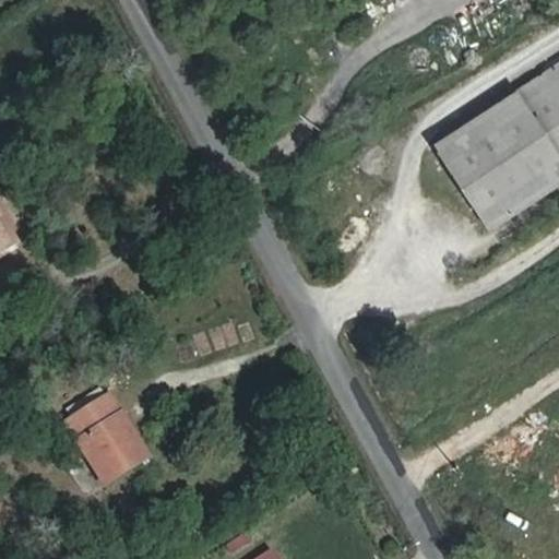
[(558,59),(512,92),(558,162),(558,59)]
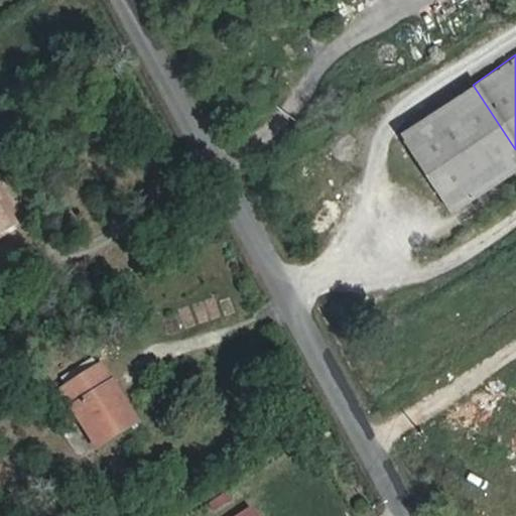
[(397,133),(449,212),(515,166),(515,149),(473,85),(397,133)]
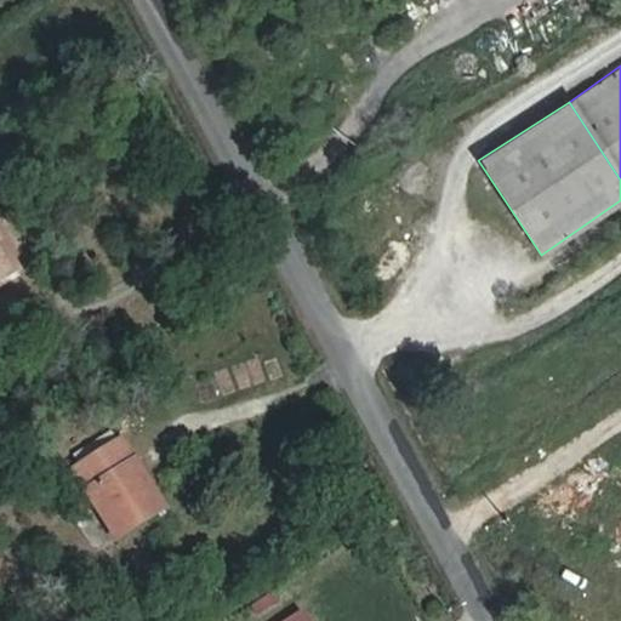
[(0,234),(0,263),(12,257),(0,234)]
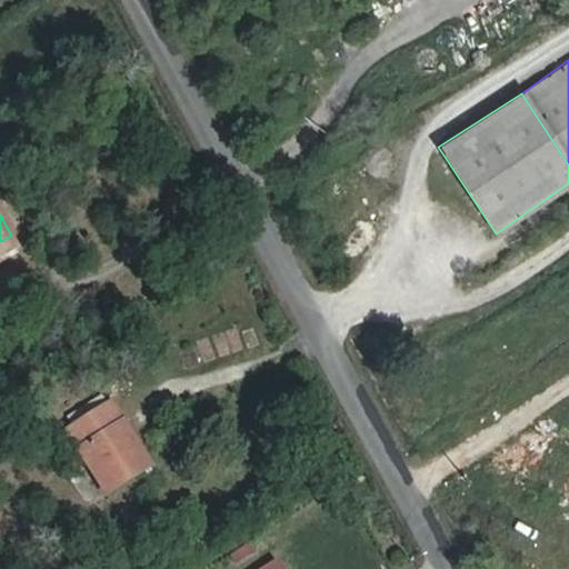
[(0,260),(19,249),(11,236),(0,241),(0,260)]
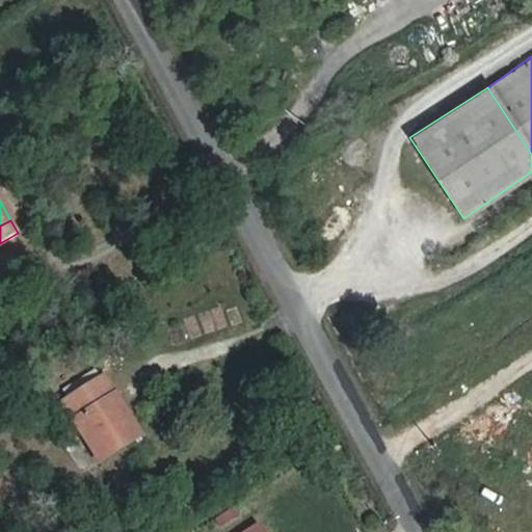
[(71,416),(114,390),(103,371),(60,399),(71,416)]
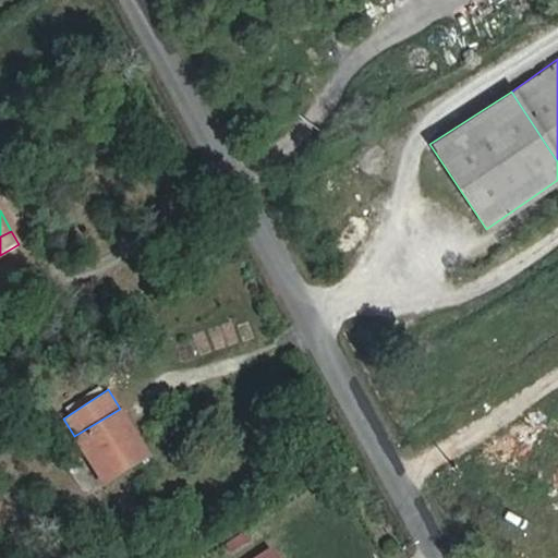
[(130,424),(120,409),(74,436),(100,477),(146,449),(135,432),(125,438),(120,429),(130,424)]
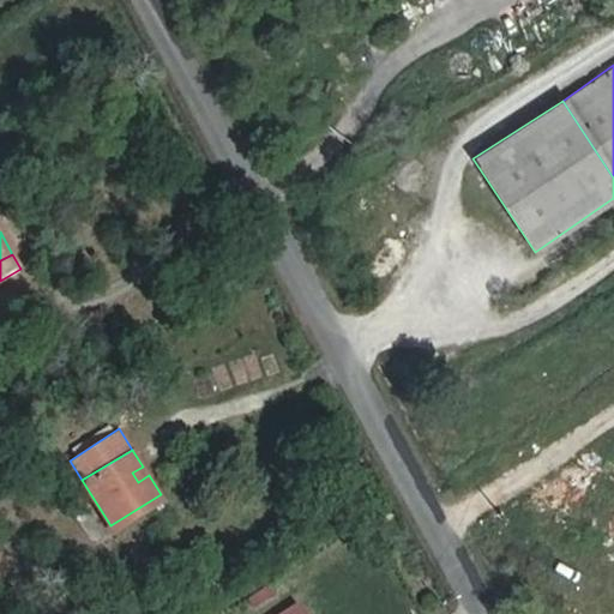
[(149,475),(143,467),(132,473),(138,482),(149,475)]
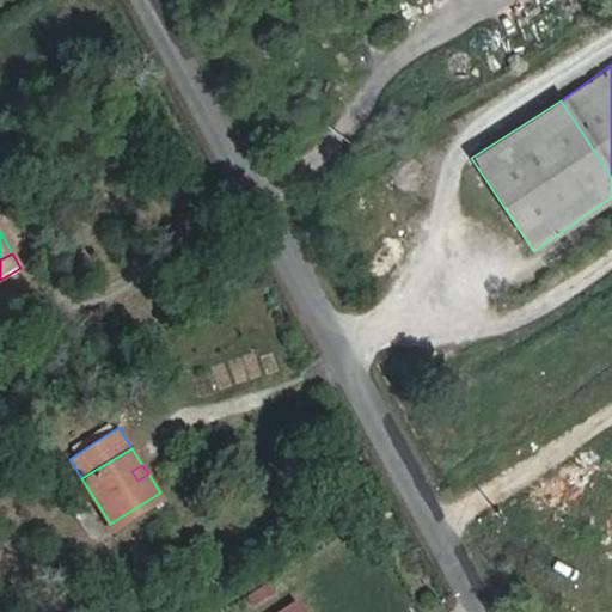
All buildings are outlined.
